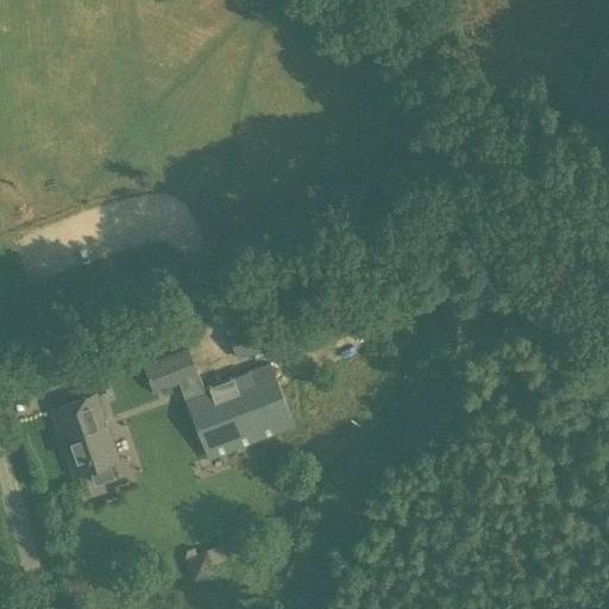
[(255,322),(227,332),(237,359),(264,349),(255,322)]
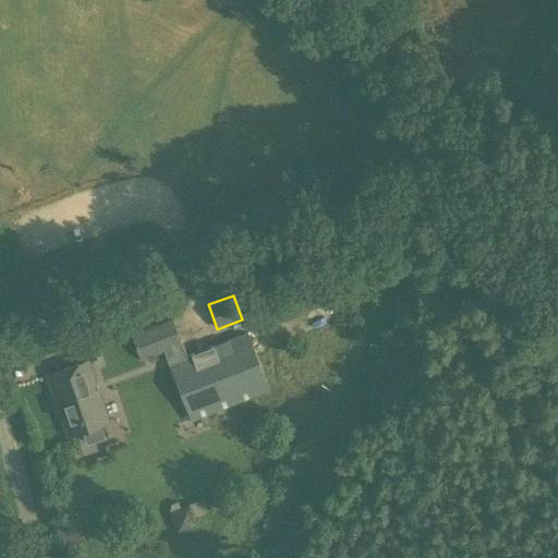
[(185,355),(171,317),(170,312),(101,335),(114,371),(164,351),(190,422),(269,391),(247,332),(185,355)]
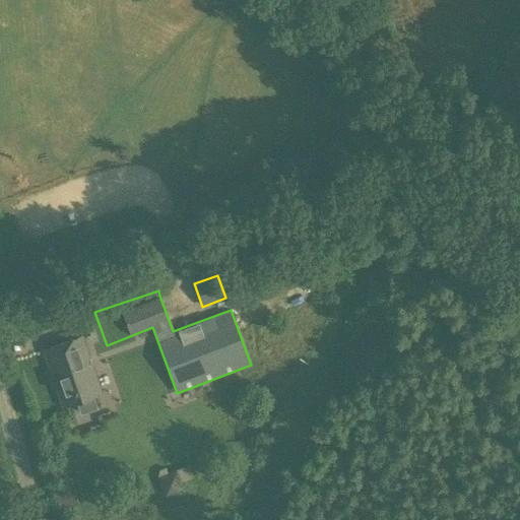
[(172,317),(174,328),(190,324),(187,313),(172,317)]
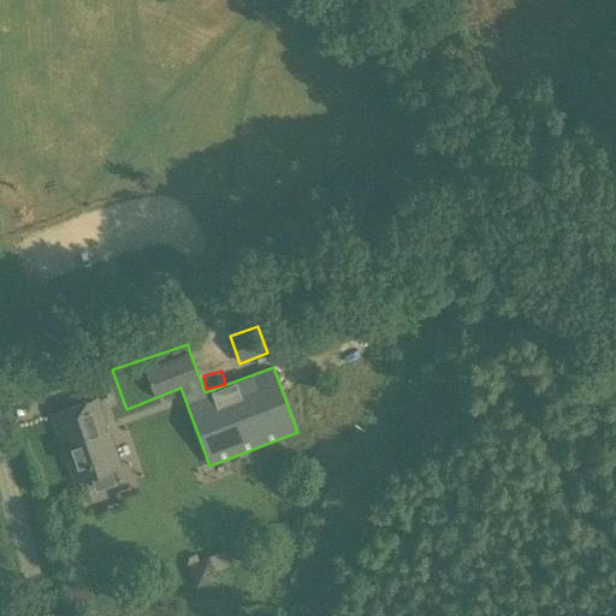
[(118,468),(96,401),(52,416),(73,483),(118,468)]
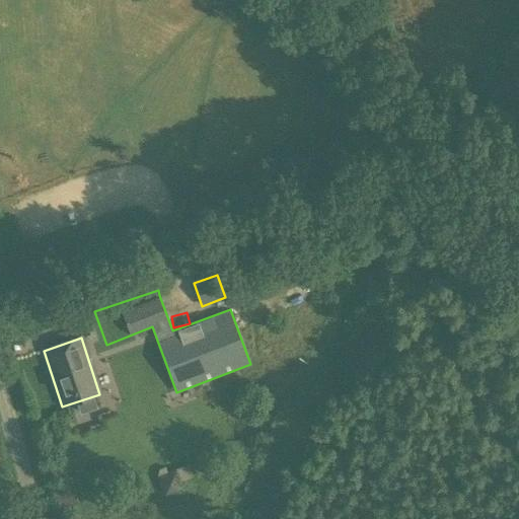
[(158,489),(177,491),(180,471),(161,469),(158,489)]
